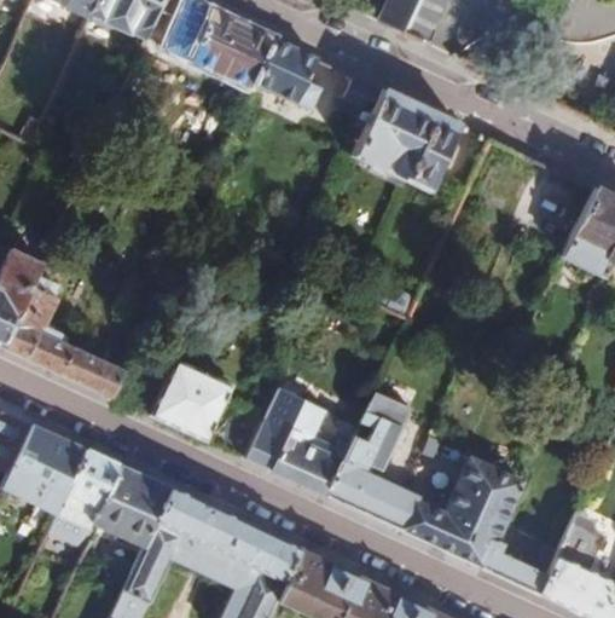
[(56,0),(92,16),(93,12),(99,0),(56,0)]
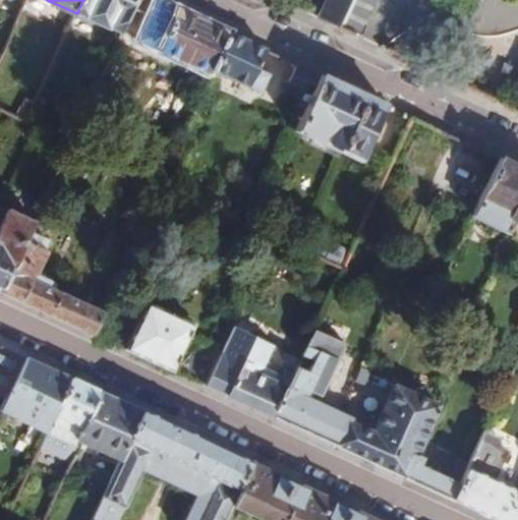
[(83,0),(78,10),(87,14),(84,18),(113,32),(116,29),(124,32),(136,4),(138,0),(83,0)]
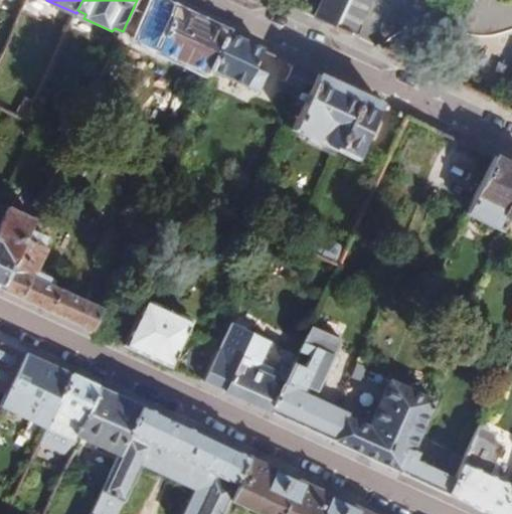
[(230,30),(165,0),(137,0),(135,4),(151,12),(139,39),(211,72),(213,67),(230,30)]
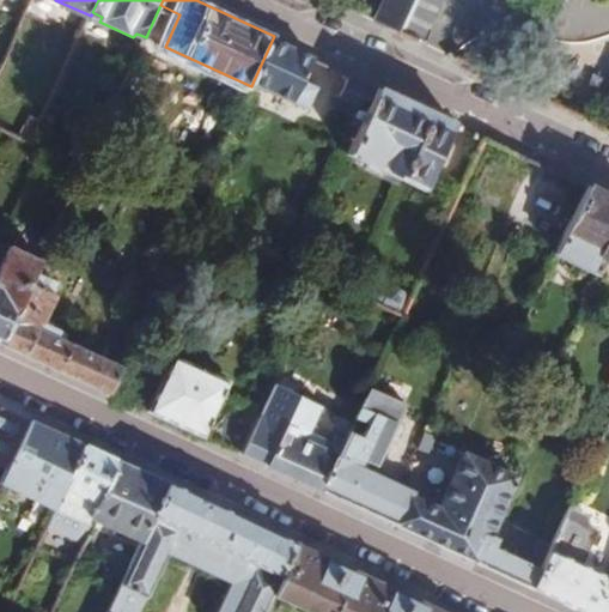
[(387,0),(377,20),(403,32),(419,0),(387,0)]
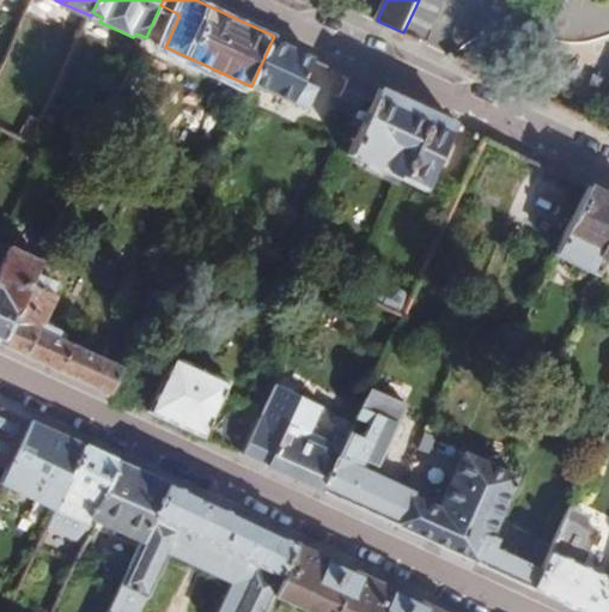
[(419,0),(403,32),(426,43),(446,0),(419,0)]
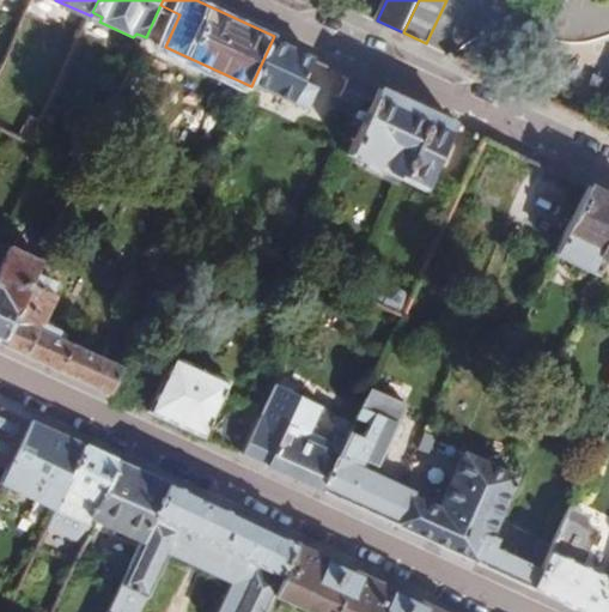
[(316,55),(274,36),(254,80),(308,105),(318,85),(305,78),(316,55)]
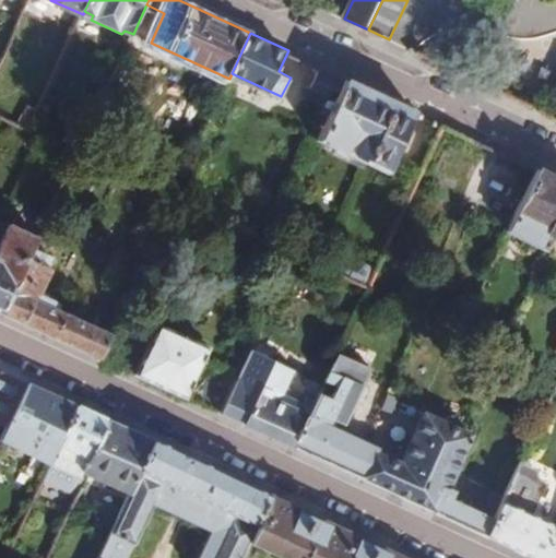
[(347,79),(320,66),(308,91),(328,99),(336,103),(347,79)]
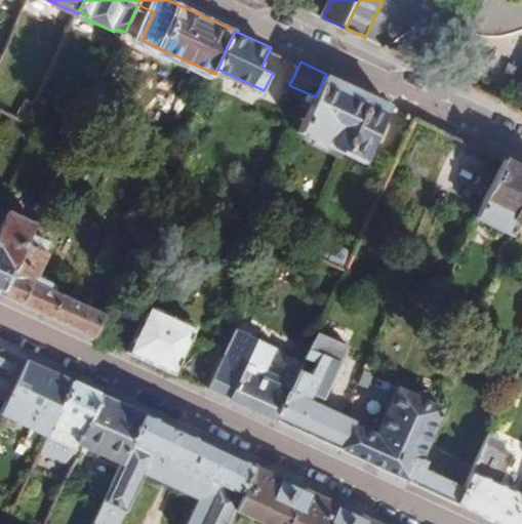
[(365,162),(392,105),(326,74),(316,96),(308,93),(302,108),(309,111),(298,132),(365,162)]
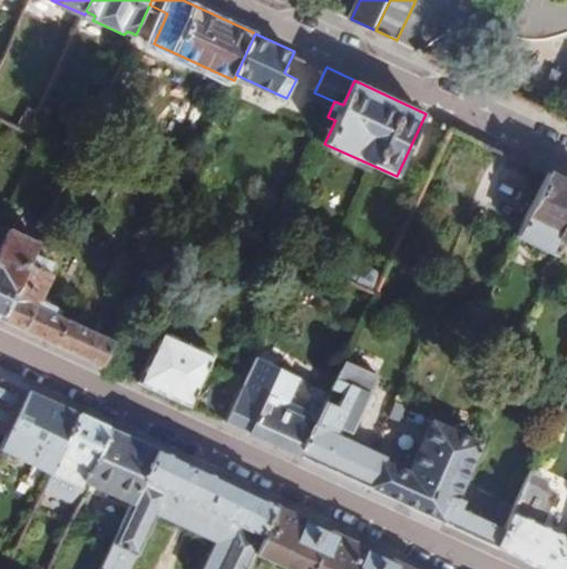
[(481,187),(496,196),(511,173),(497,163),(481,187)]
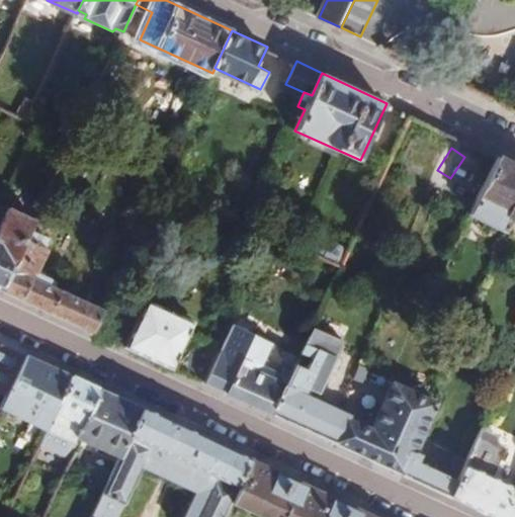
[(514,163),(498,156),(470,214),(508,232),(514,222),(514,163)]
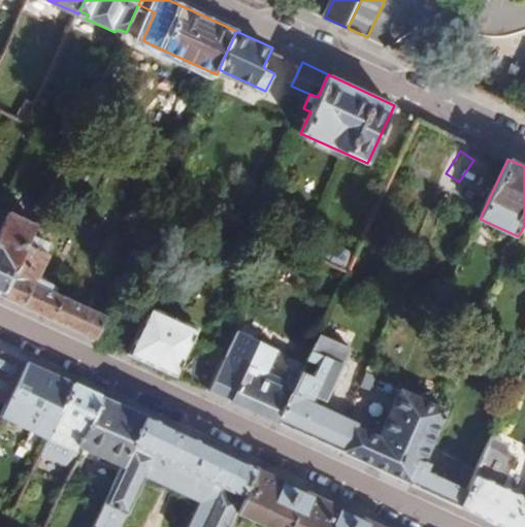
[(0,292),(3,294),(31,234),(32,233),(6,221),(0,234),(0,292)]
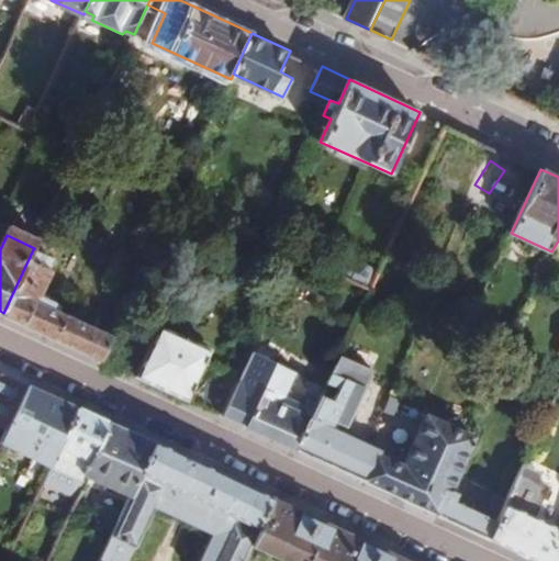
[(33,249),(3,313),(100,357),(111,334),(62,312),(64,305),(41,295),(53,269),(46,267),(51,258),(33,249)]
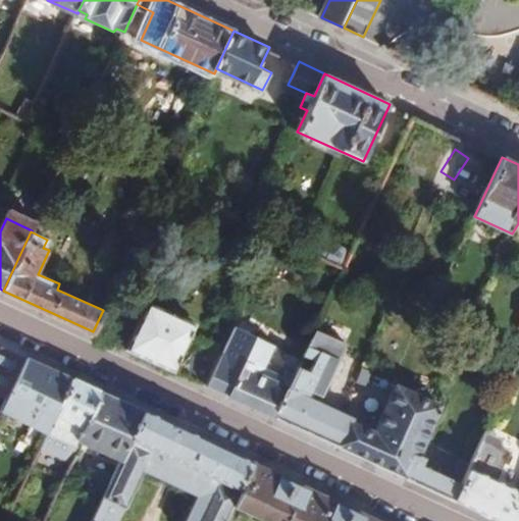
[(147,301),(124,347),(206,384),(221,351),(189,334),(195,323),(147,301)]
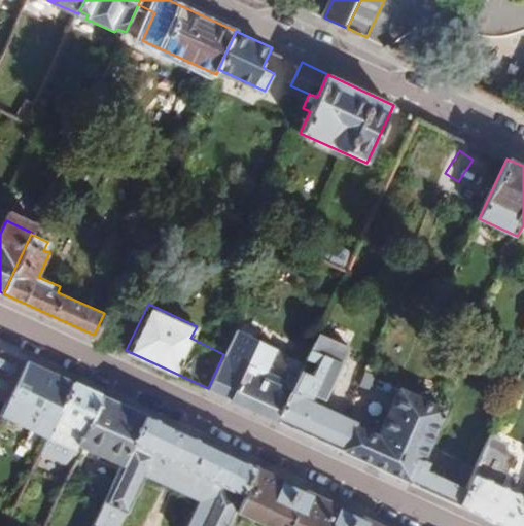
[(231,399),(277,421),(300,372),(304,362),(291,357),(284,373),(268,364),(275,349),(280,351),(293,321),(271,311),(231,399)]
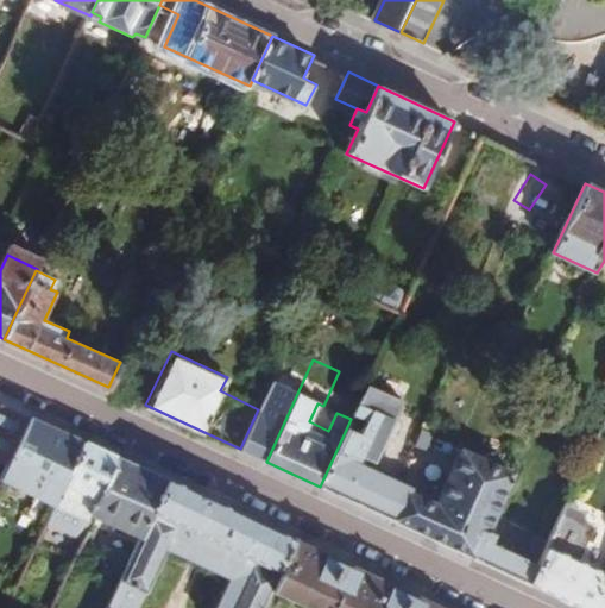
[(404,401),(367,384),(353,414),(366,420),(359,436),(346,430),(320,487),(394,520),(530,583),(537,566),(493,546),(497,537),(490,534),(517,476),(462,451),(438,506),(407,491),(408,489),(367,470),(371,463),(375,465),(404,401)]
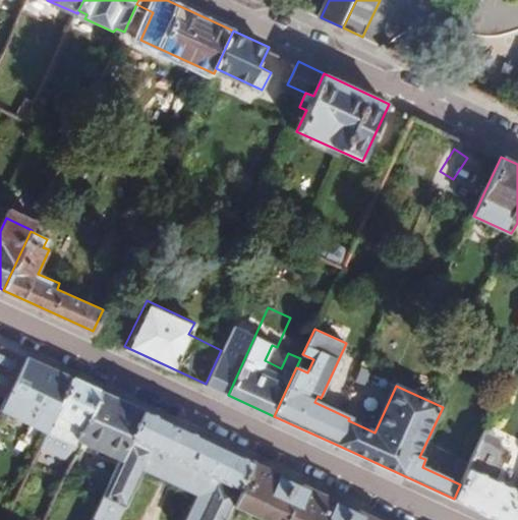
[(29,356),(7,346),(0,360),(0,389),(11,395),(29,356)]
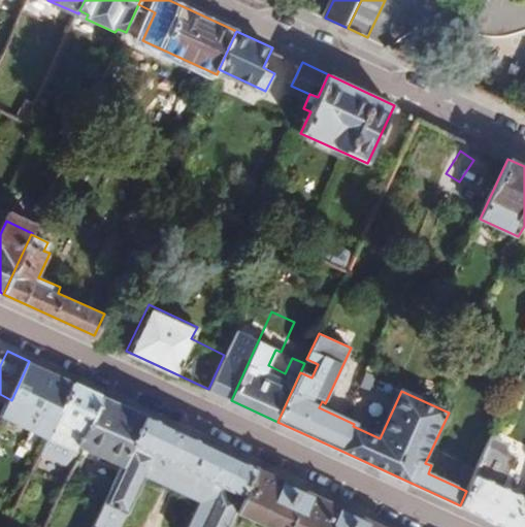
[(4,416),(48,436),(50,434),(74,382),(29,361),(11,400),(4,416)]
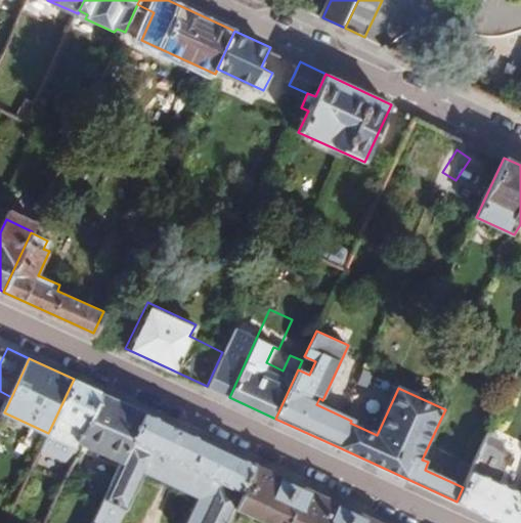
[(103,392),(74,379),(49,431),(83,447),(84,443),(81,442),(103,392)]
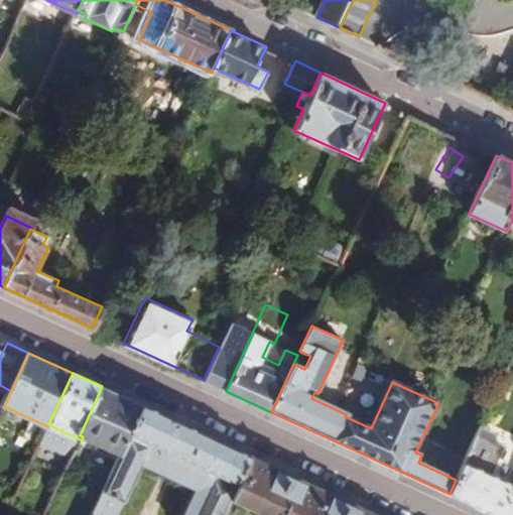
[(144,406),(102,386),(80,435),(83,436),(122,454),(144,406)]
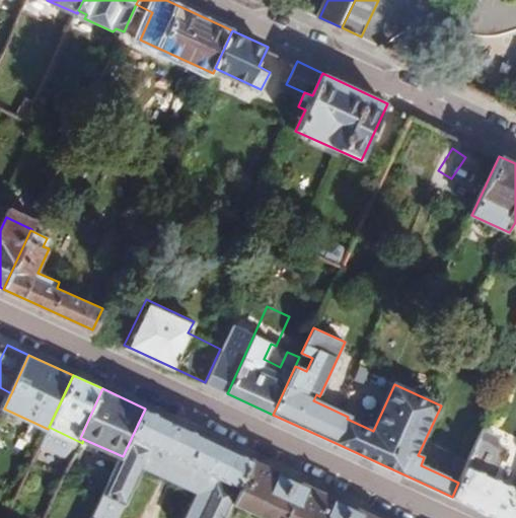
[(251,457),(145,409),(123,456),(93,517),(120,517),(143,466),(197,492),(183,517),(223,517),(230,504),(251,457)]
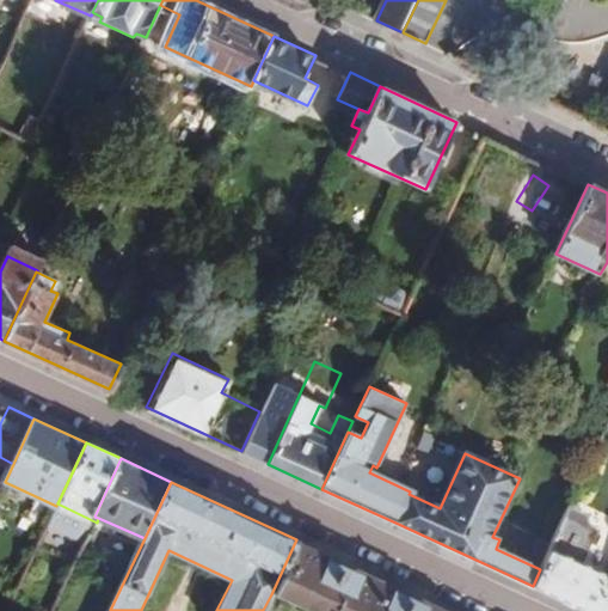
[(540,569),(533,586),(588,610),(607,610),(607,575),(597,570),(601,562),(587,555),(597,531),(565,515),(540,569)]
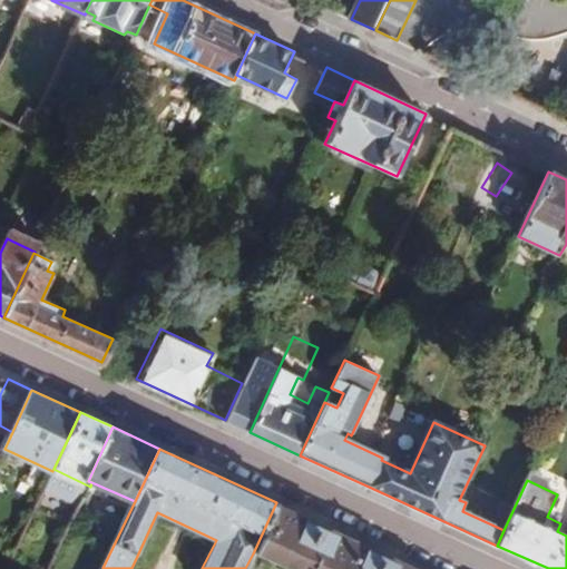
[(417,568),(276,502),(253,553),(287,568),(417,568)]
